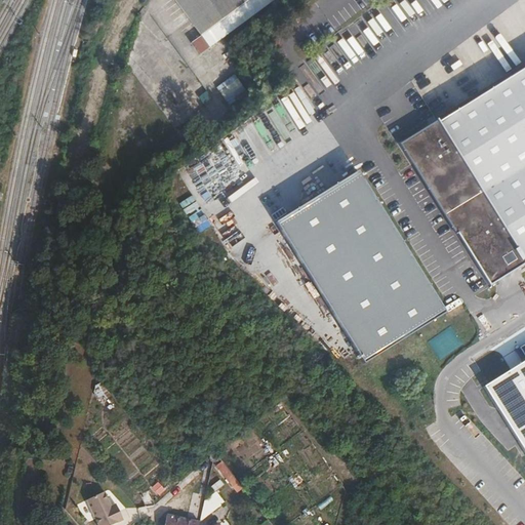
[(173,0),(200,36),(196,39),(204,51),(273,0),(173,0)]
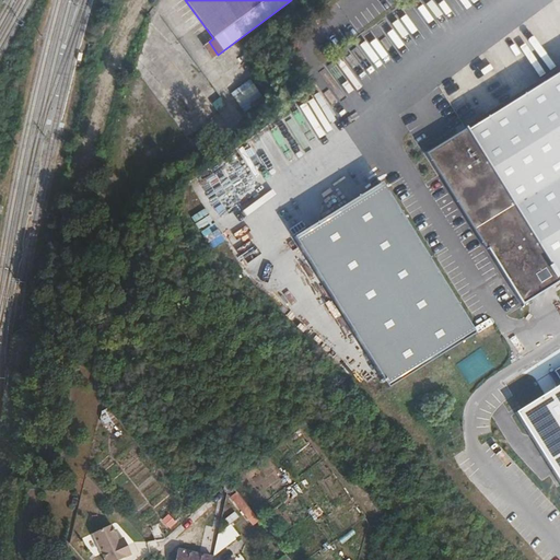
[(213,58),(218,55),(209,42),(203,46),(213,58)]
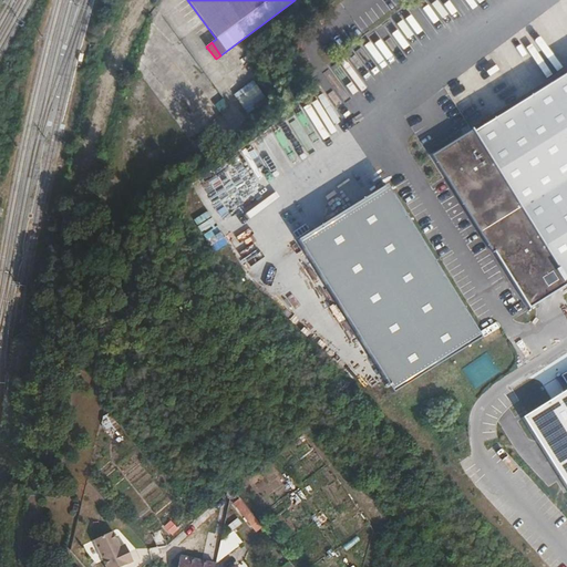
[(566,74),(434,156),(529,309),(566,285),(566,74)]
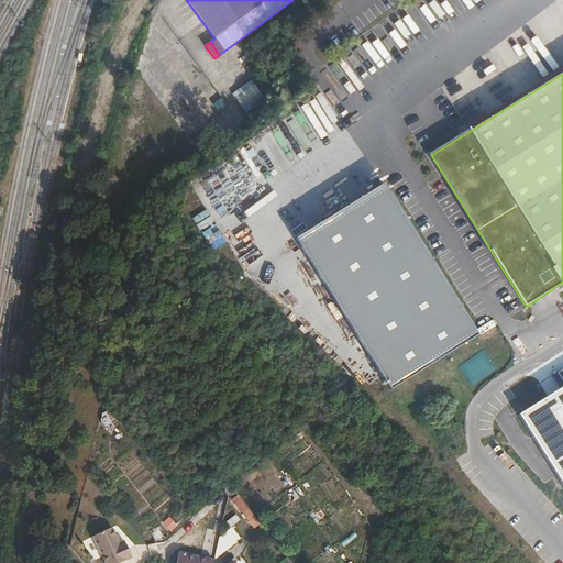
[(384,184),(296,239),(390,392),(478,337),(384,184)]
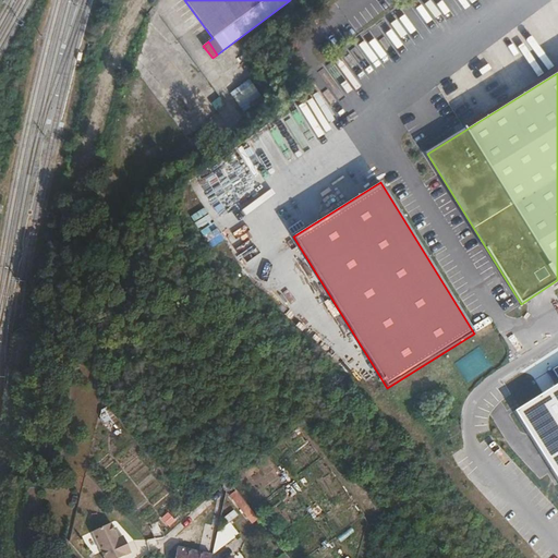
[(202,211),(197,197),(185,201),(190,215),(202,211)]
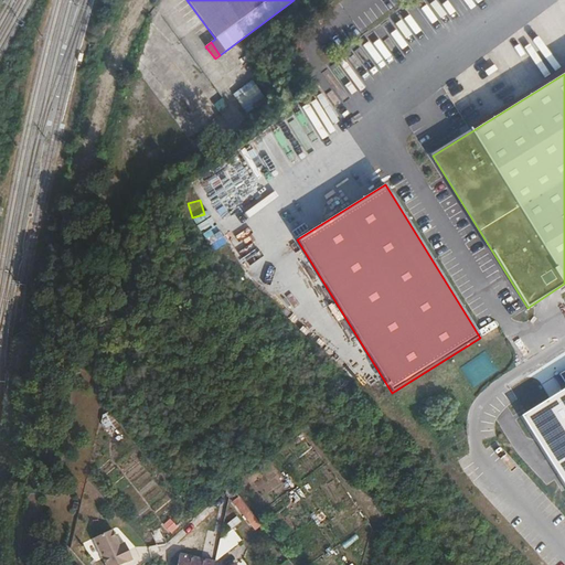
[(103,415),(102,423),(106,428),(110,425),(115,429),(119,426),(108,412),(103,415)]
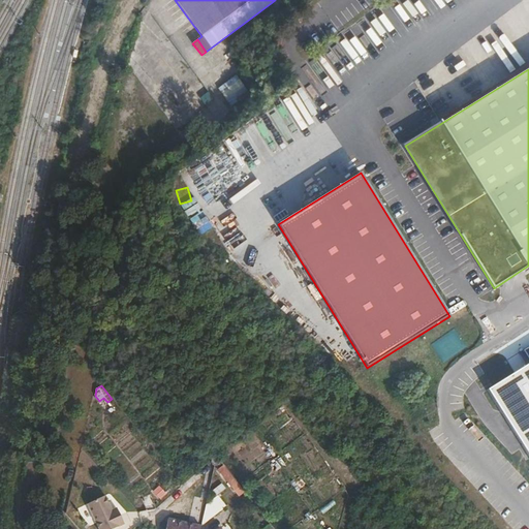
[(213,459),(211,460),(210,461),(210,462),(210,463),(211,464),(212,465),(213,466),(214,466),(215,466),(217,466),(218,465),(219,465),(220,464),(220,463),(220,461),(219,460),(218,459),(217,458),(215,458),(214,458),(213,459)]
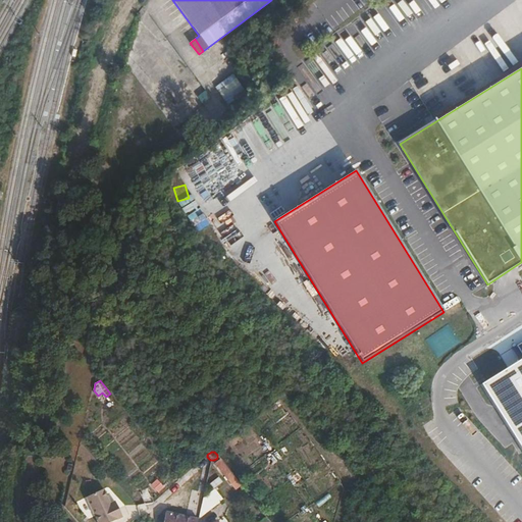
[(241,484),(220,459),(215,463),(236,489),(241,484)]
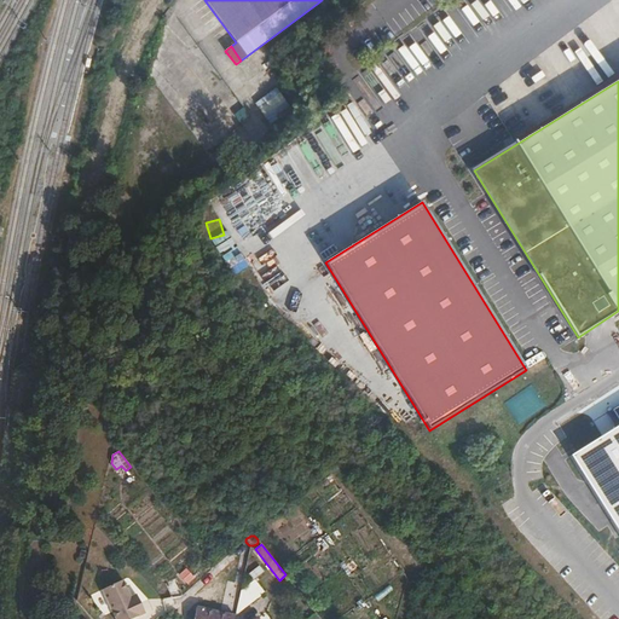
[(247,576),(252,582),(254,580),(264,572),(259,566),(247,576)]
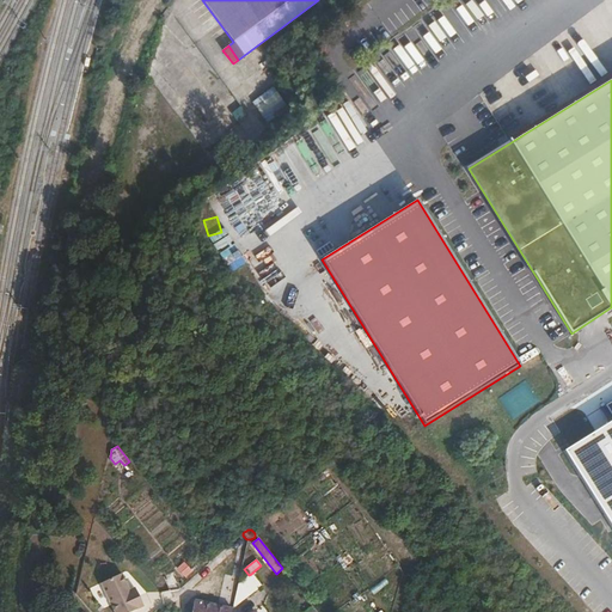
[(132,611),(141,607),(123,573),(98,585),(111,611),(132,611)]
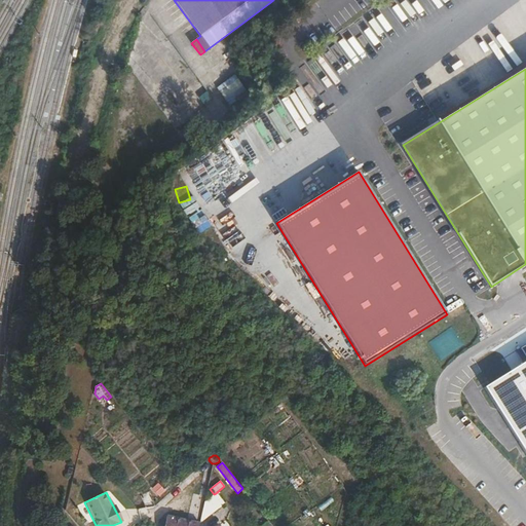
[(214,494),(204,501),(200,521),(201,521),(224,503),(216,493),(214,494)]
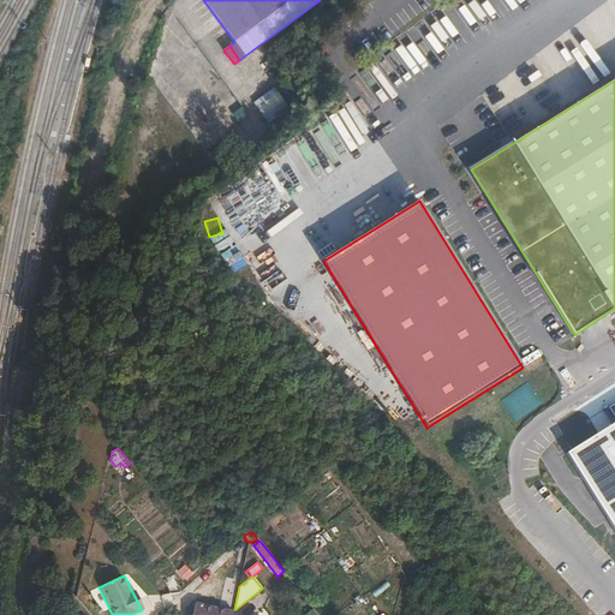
[(192,614),(232,614),(233,613),(195,604),(192,614)]
